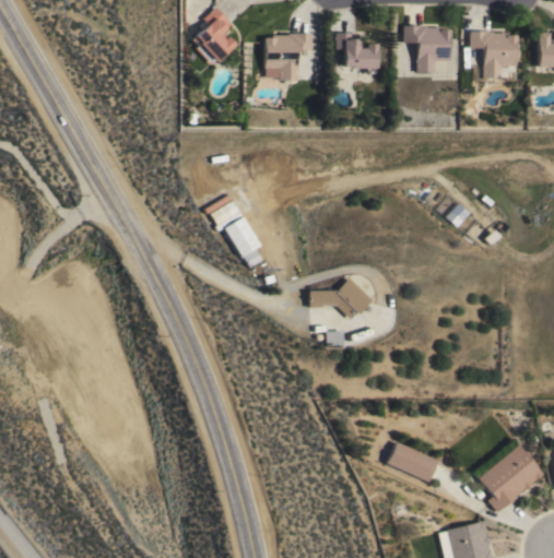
[(213,62),(199,47),(201,46),(196,39),(199,36),(197,34),(210,23),(204,18),(216,7),(233,24),(224,32),(227,35),(228,34),(236,43),(213,62)]
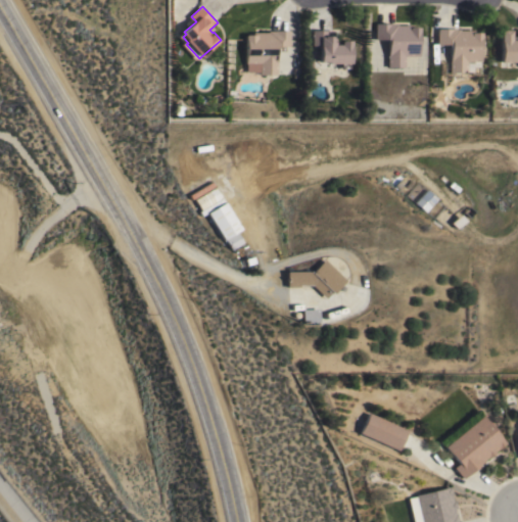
[(379,39),(379,24),(393,24),(399,24),(399,25),(415,25),(415,27),(422,27),(422,56),(408,56),(408,67),(391,67),(391,39),(379,39)]
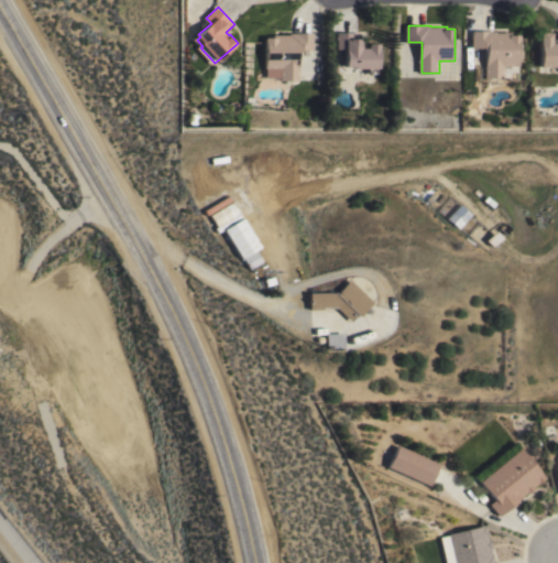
[(474,47),(474,31),(499,31),(499,32),(511,32),(511,34),(522,34),(522,66),(515,66),(515,78),(504,78),(504,85),(489,85),(489,47),(474,47)]
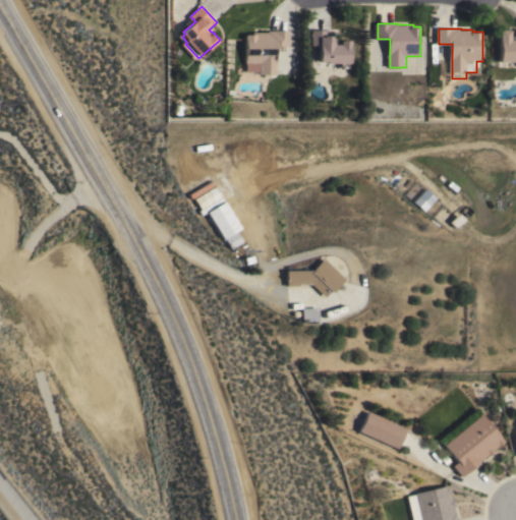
[(511,29),(511,36),(515,36),(515,61),(502,61),(501,29),(511,29)]
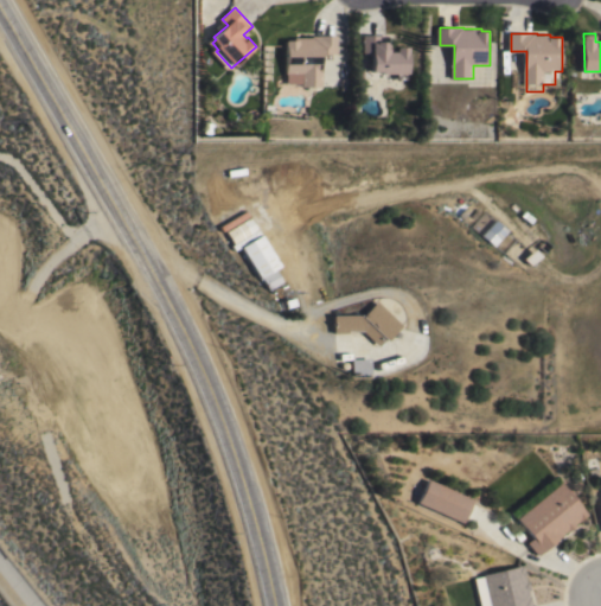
[(339,53),(334,53),(334,59),(327,59),(327,53),(324,53),(325,87),(305,87),(305,83),(291,83),(291,74),(289,74),(289,39),(300,39),(300,38),(313,38),(313,36),(339,36),(339,53)]
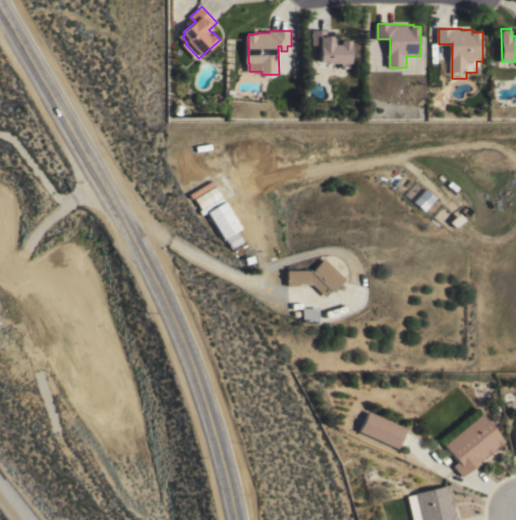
[(324,31),(324,34),(336,34),(336,43),(341,43),(341,39),(351,39),(351,62),(351,68),(342,68),(342,62),(330,62),(330,60),(321,60),(321,46),(314,46),(314,31),(324,31)]
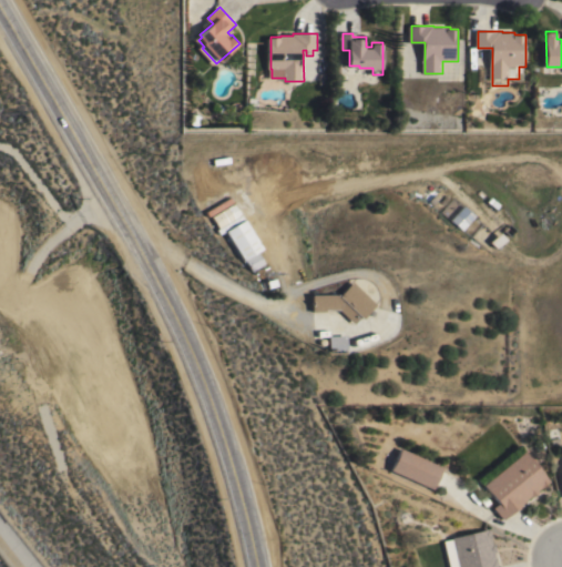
[(489,203),(492,198),(501,205),(497,210),(489,203)]
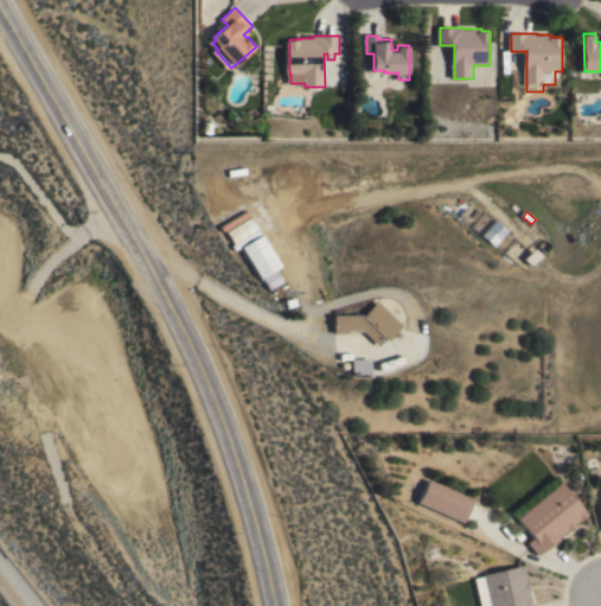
[(254,217),(261,229),(238,243),(231,233),(254,217)]
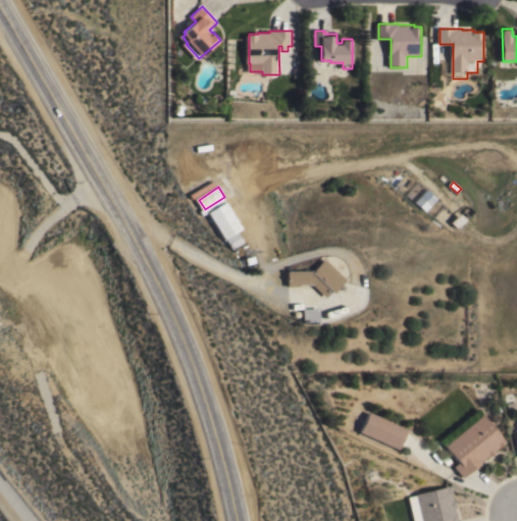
[(502,191),(507,187),(510,191),(505,195),(502,191)]
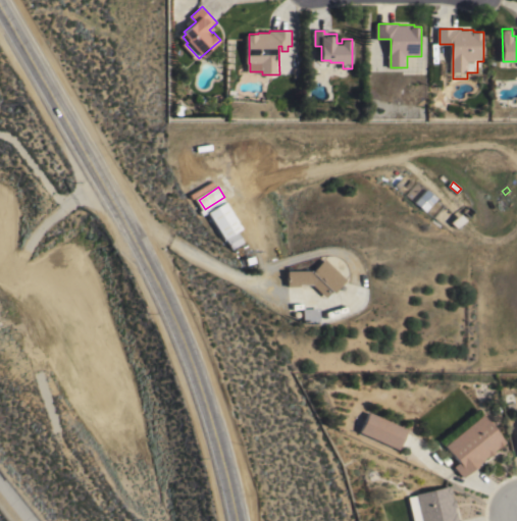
[(417,204),(428,190),(441,199),(429,213),(417,204)]
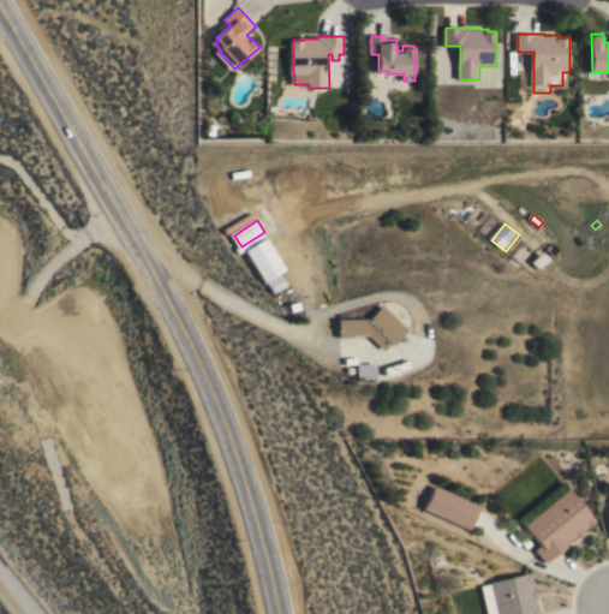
[(287,269),(282,273),(291,286),(278,294),(269,282),(268,284),(248,250),(242,254),(239,250),(264,233),(287,269)]
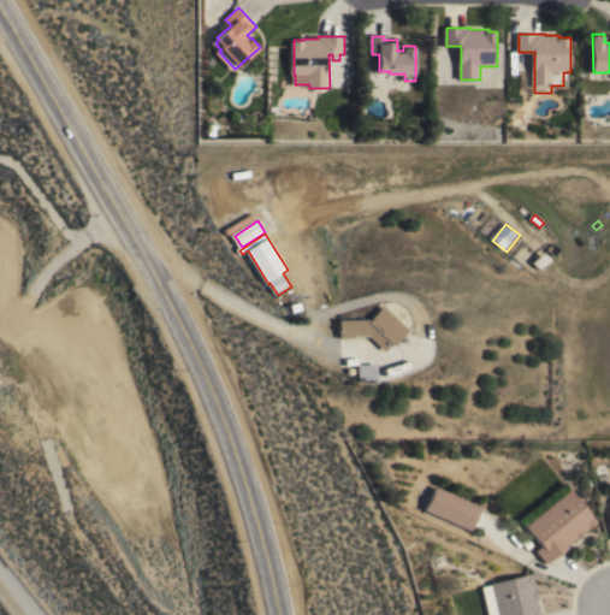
[(555,242),(562,249),(542,270),(534,262),(555,242)]
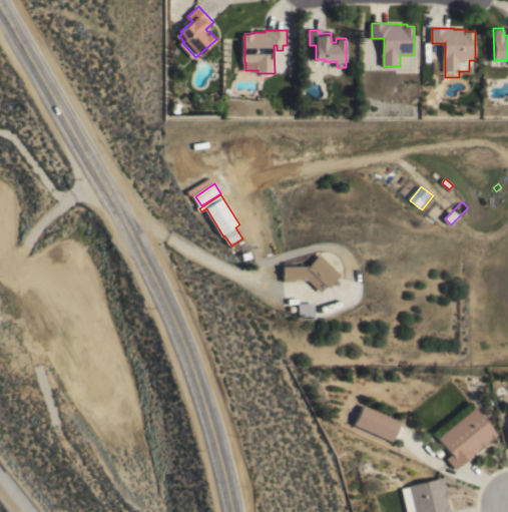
[(430,215),(433,211),(439,215),(436,220),(430,215)]
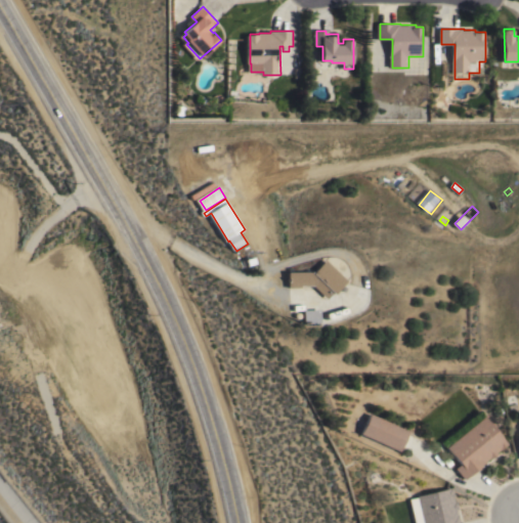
[(249,259),(256,257),(258,264),(251,266),(249,259)]
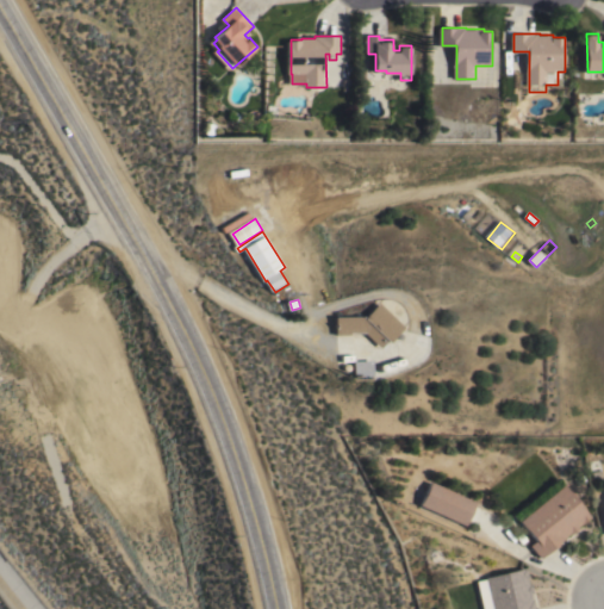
[(405,328),(391,345),(388,342),(381,349),(365,334),(350,334),(350,335),(336,335),(336,317),(363,317),(365,318),(380,303),(405,328)]
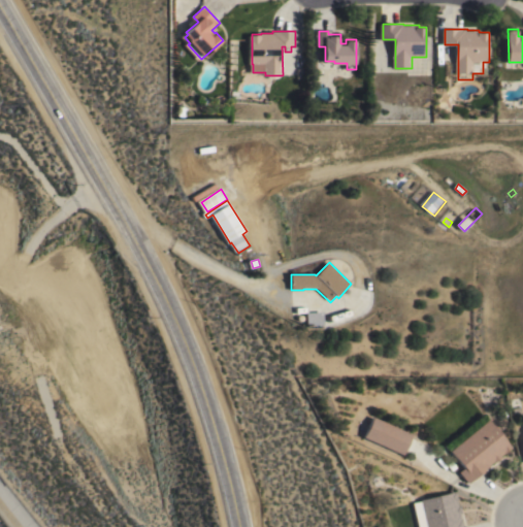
[(306,313),(323,313),(323,326),(306,326),(306,313)]
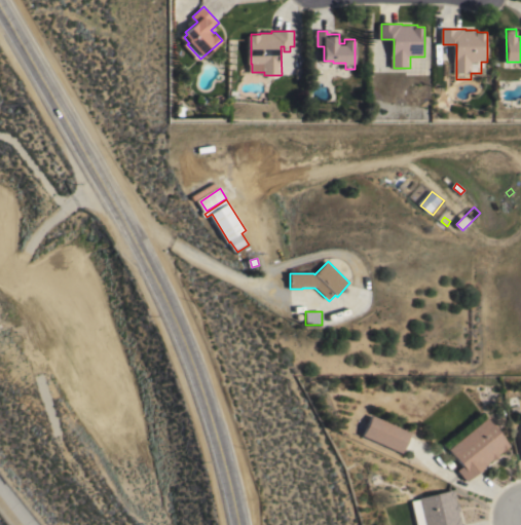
[(366,437),(374,416),(412,434),(404,453),(366,437)]
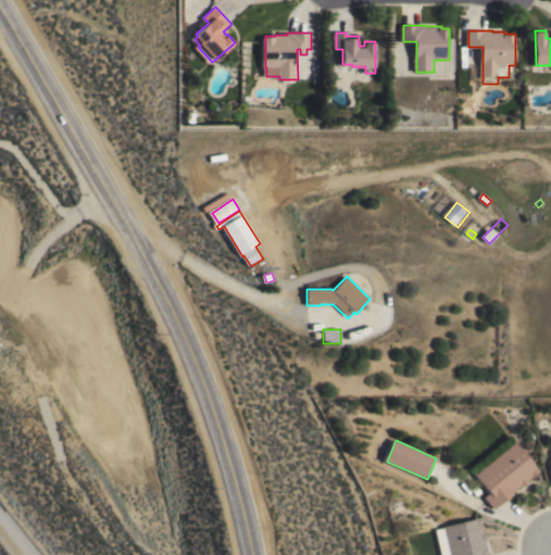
[(517,443),(541,472),(534,479),(534,478),(529,481),(530,482),(524,489),(523,487),(496,509),(486,499),(491,494),(477,476),(517,443)]
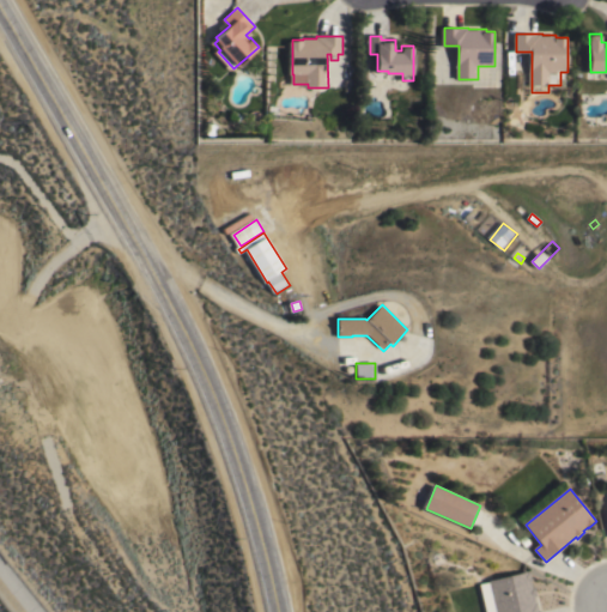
[(487,611),(481,586),(491,583),(491,582),(530,571),(533,582),(532,582),(534,588),(536,588),(538,597),(536,598),(540,611),(541,611),(487,611)]
